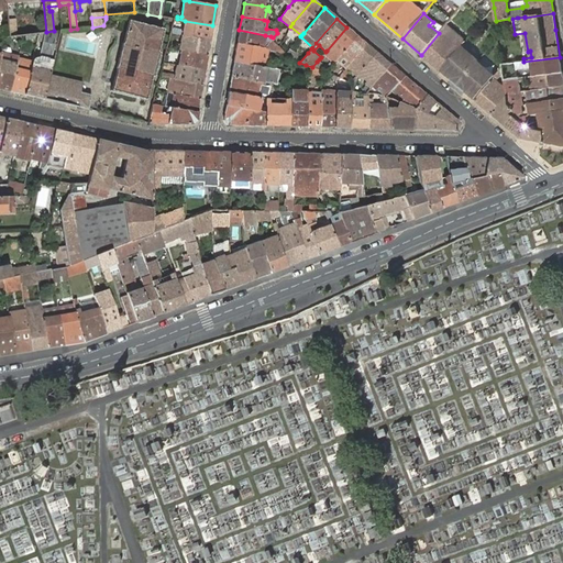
[(15,20),(8,21),(9,29),(9,36),(18,35),(15,20)]
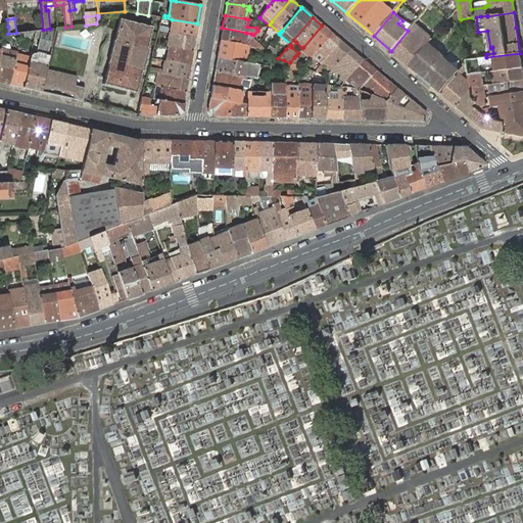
[(106,74),(103,84),(136,92),(139,76),(141,70),(142,70),(143,64),(146,54),(148,48),(146,47),(147,44),(151,27),(119,18),(116,30),(114,36),(113,40),(112,42),(108,60),(107,62),(108,63),(107,67),(106,74)]
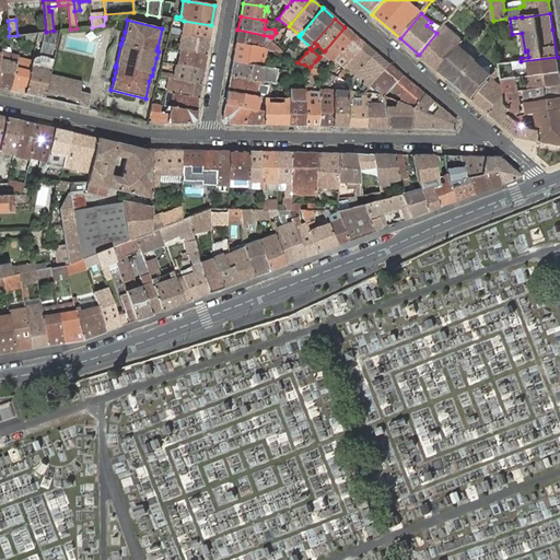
[(209,41),(211,25),(184,21),(183,30),(170,27),(170,28),(168,32),(182,35),(209,41)]
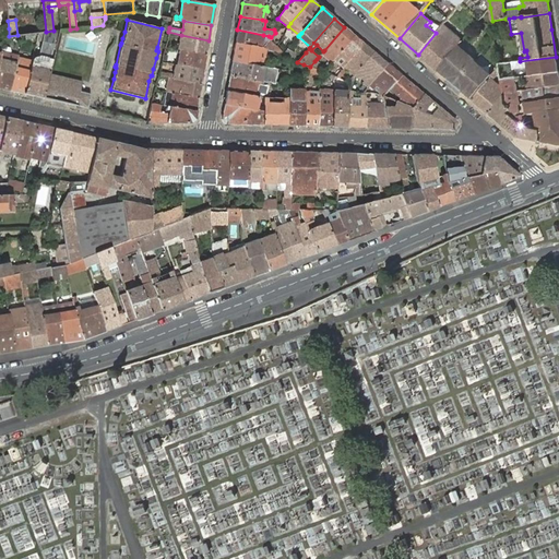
[(443,25),(418,55),(436,70),(461,42),(466,35),(463,33),(459,38),(443,25)]
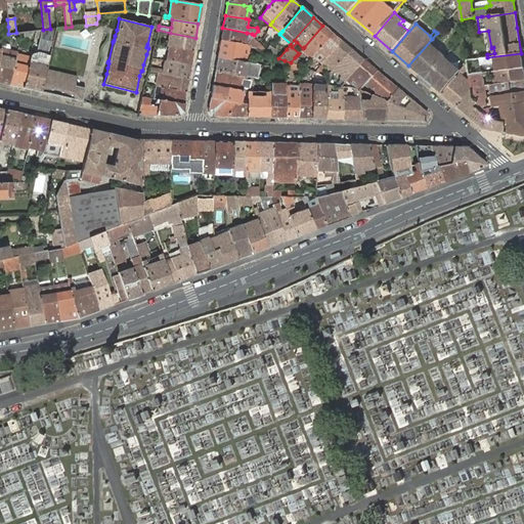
[(313,54),(316,50),(332,34),(322,26),(304,47),(303,48),(301,50),(310,58),(310,57),(313,54)]
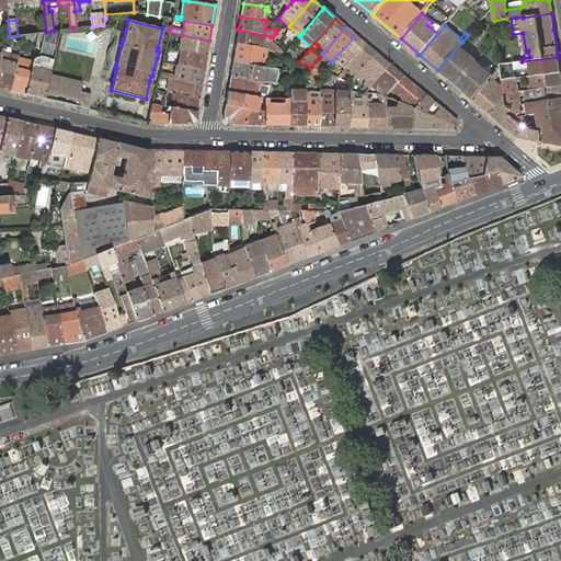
[(262,47),(264,35),(238,30),(237,43),(262,47)]
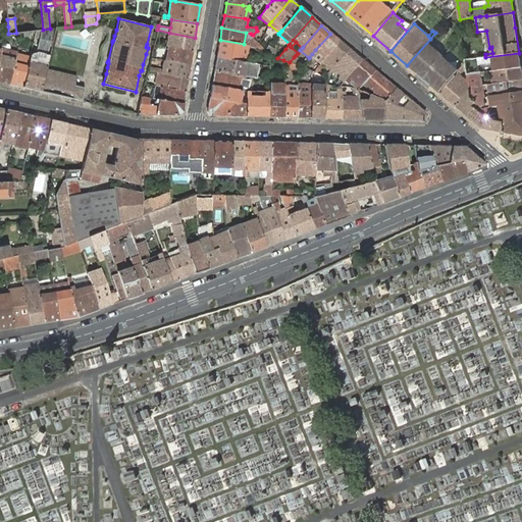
[(31,56),(30,58),(23,88),(41,92),(45,74),(50,49),(52,41),(55,29),(50,29),(43,30),(36,31),(35,37),(40,38),(37,54),(40,55),(39,58),(31,56)]
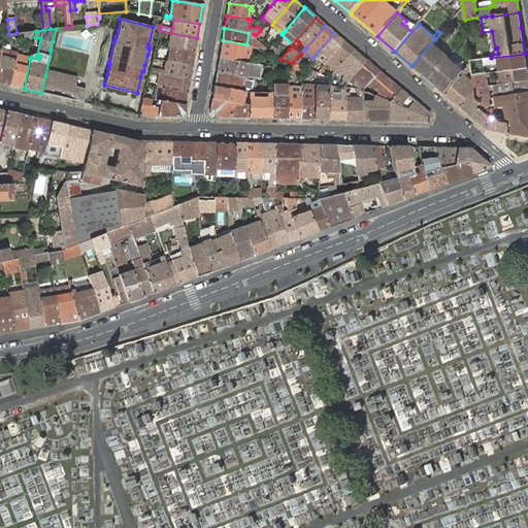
[(197,38),(171,33),(169,44),(166,43),(166,46),(194,52),(197,38)]
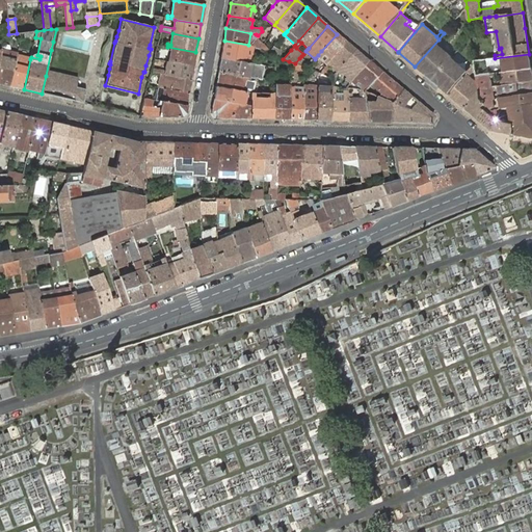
[(330,59),(346,42),(337,34),(321,51),(318,55),(327,63),(330,59)]
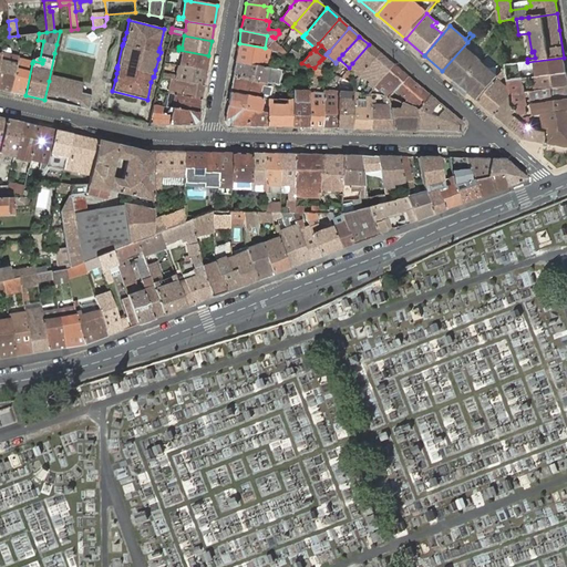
[(268,49),(276,52),(280,48),(272,41),(266,49),(268,49)]
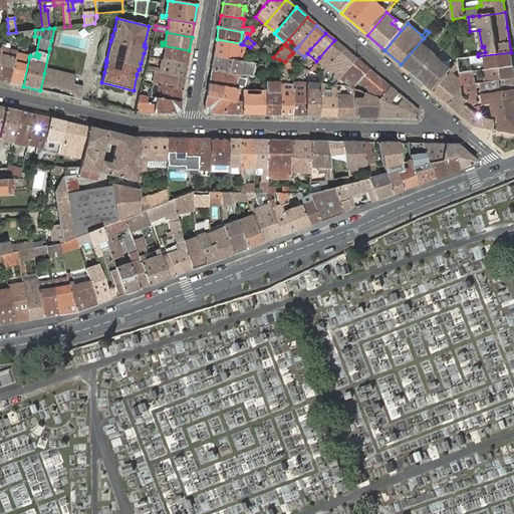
[(243,47),(243,44),(241,44),(240,43),(217,39),(214,56),(240,60),(241,57),(235,56),(237,46),(243,47)]
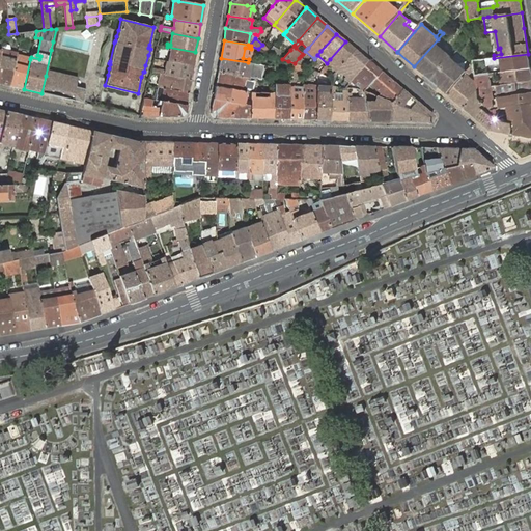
[(335,72),(355,50),(345,42),(330,59),(327,63),(318,73),(320,74),(322,74),(328,66),(335,72)]
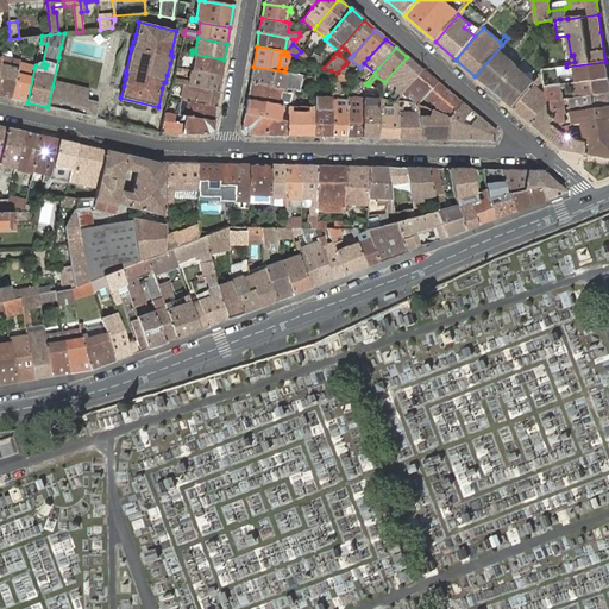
[(500,49),(475,76),(495,93),(513,71),(516,67),(518,66),(500,49)]
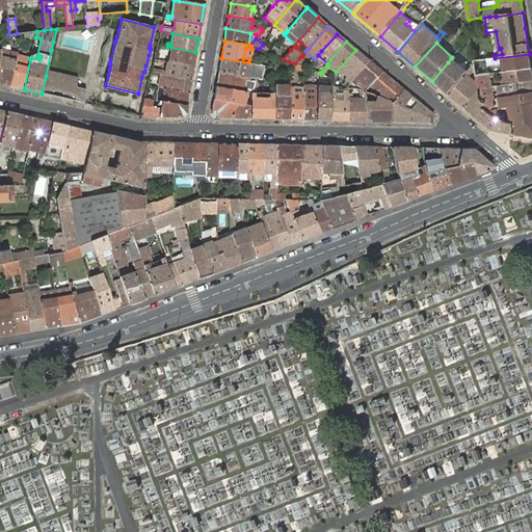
[(170,48),(168,61),(193,67),(195,52),(170,48)]
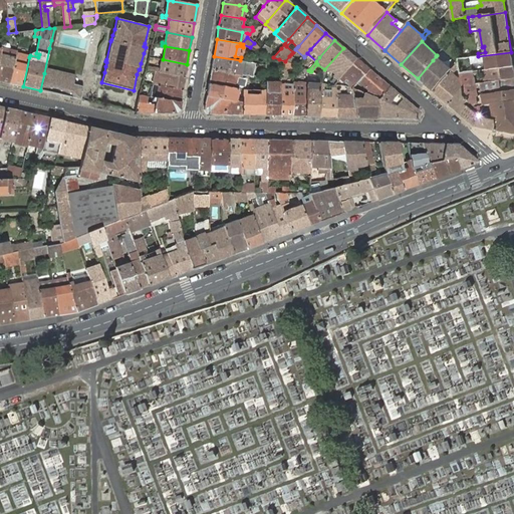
[(340,76),(355,58),(343,48),(324,69),(328,73),(332,69),(335,72),(332,76),(337,80),(338,78),(340,76)]
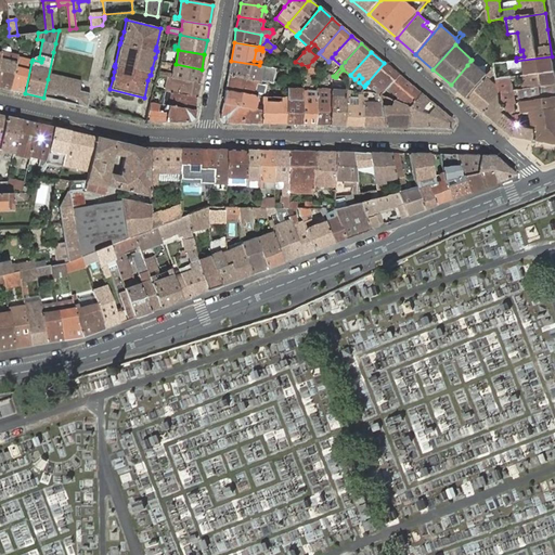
[(11,56),(0,54),(0,55),(0,87),(10,90),(17,59),(18,55),(12,53),(11,56)]
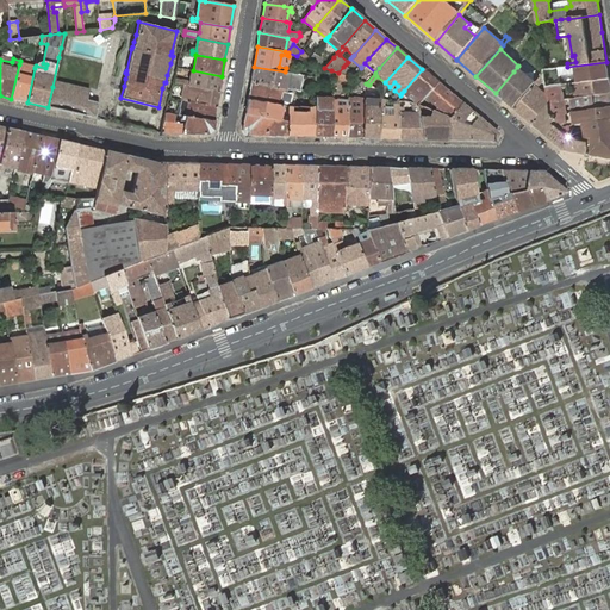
[(567,67),(562,68),(564,76),(578,74),(579,82),(609,79),(607,62),(567,67)]
